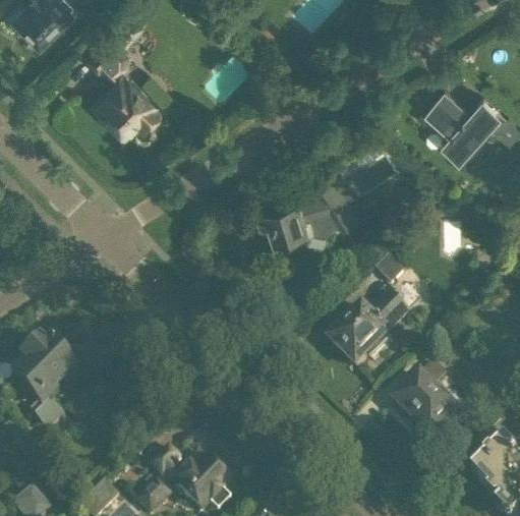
[(17,0),(6,10),(21,26),(25,23),(39,38),(71,5),(66,0),(17,0)]
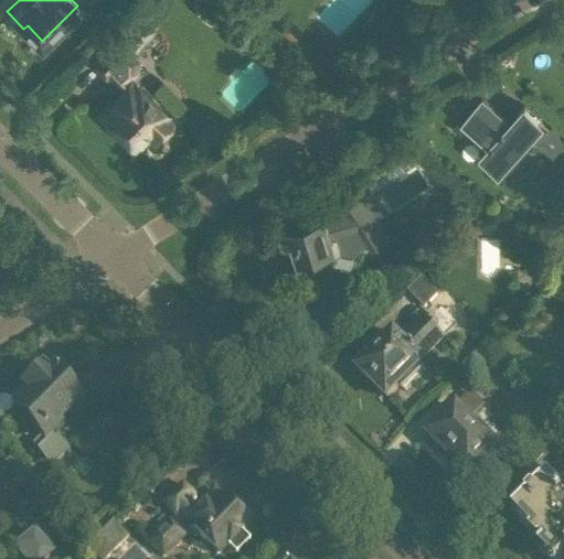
[(152,125),(158,130),(172,116),(167,110),(132,75),(136,72),(134,53),(131,51),(155,27),(138,10),(116,32),(118,33),(92,58),(106,73),(108,71),(123,85),(108,99),(110,100),(102,109),(135,142),(152,125)]
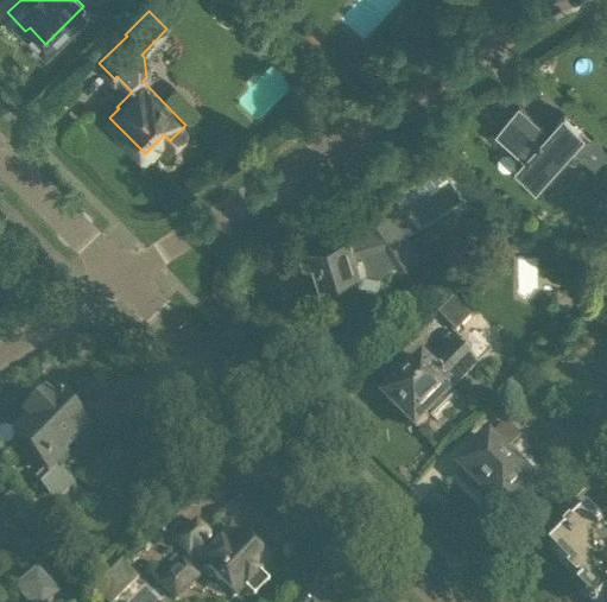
[(520,101),(513,109),(500,124),(529,149),(518,162),(538,178),(585,126),(564,108),(549,126),(520,101)]
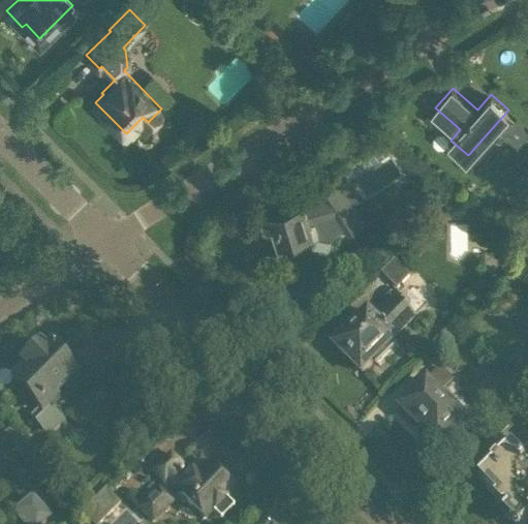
[(527,115),(521,109),(513,118),(527,130),(527,115)]
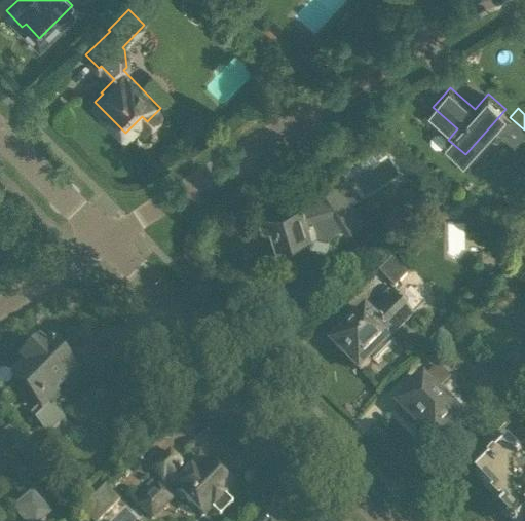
[(283,203),(275,206),(259,211),(263,225),(271,222),(276,240),(314,229),(313,228),(331,232),(342,221),(340,218),(351,211),(333,181),(321,190),(322,191),(295,199),(293,193),(280,196),(283,203)]
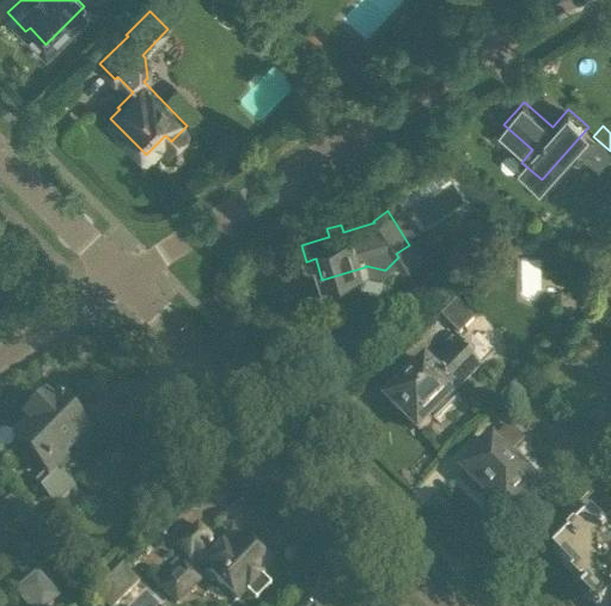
[(477,312),(460,294),(444,312),(460,329),(477,312)]
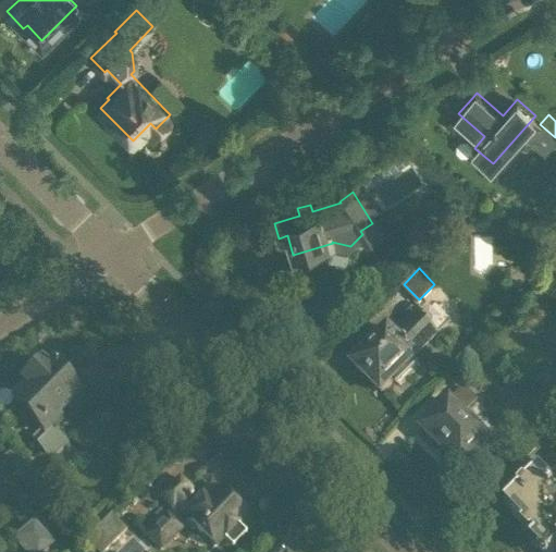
[(388,326),(353,360),(382,389),(417,354),(415,352),(436,330),(419,311),(397,334),(388,326)]
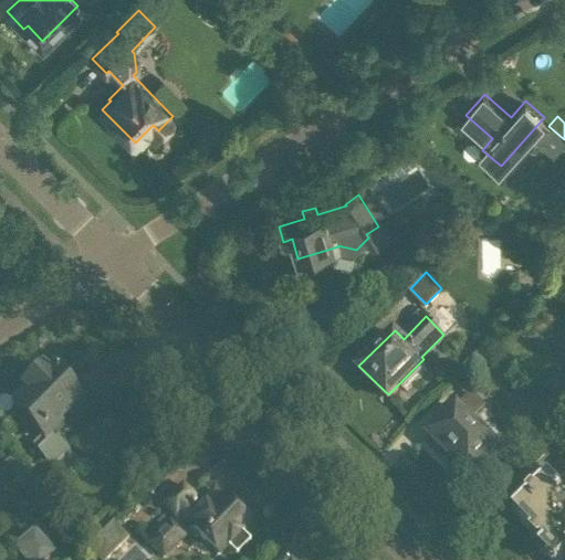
[(66,443),(51,429),(105,374),(93,362),(73,381),(65,373),(62,376),(52,366),(48,370),(41,363),(22,383),(28,389),(12,405),(40,433),(30,444),(48,462),(66,443)]
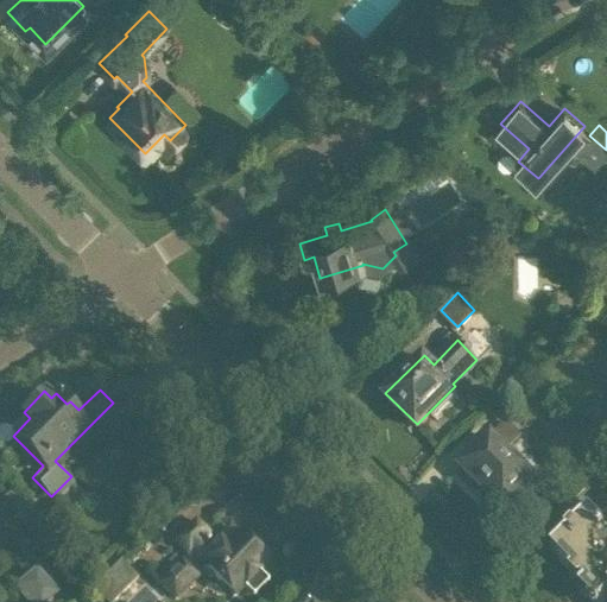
[(507,418),(495,431),(461,464),(505,508),(536,477),(505,447),(520,431),(507,418)]
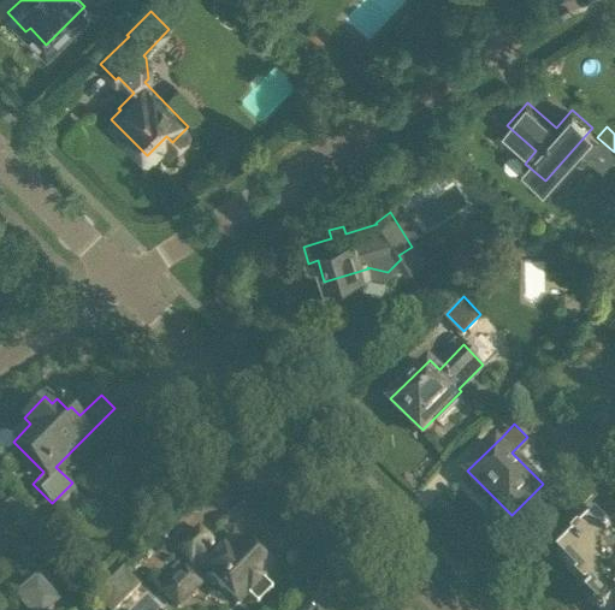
[(22,529),(34,521),(16,495),(3,503),(22,529)]
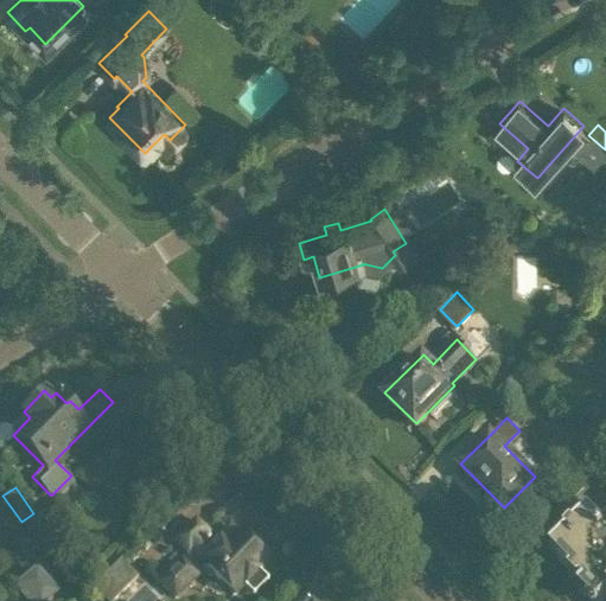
[(605,526),(588,510),(550,548),(584,581),(579,586),(593,600),(599,600),(605,594),(605,526)]
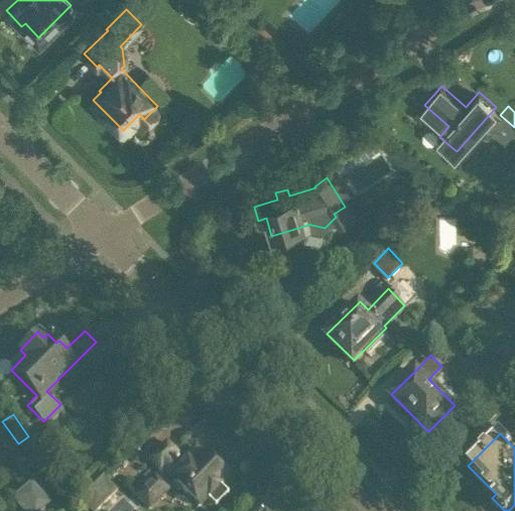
[(185,458),(166,439),(149,458),(159,468),(136,492),(150,505),(175,479),(201,503),(208,495),(216,503),(229,490),(221,482),(228,474),(205,452),(202,455),(195,448),(185,458)]
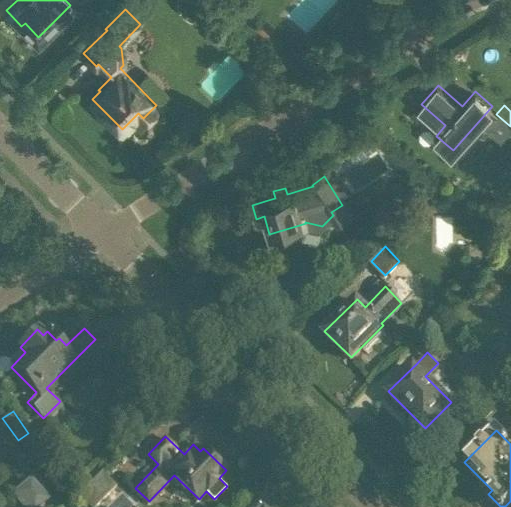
[(117,483),(102,468),(78,492),(93,506),(117,483)]
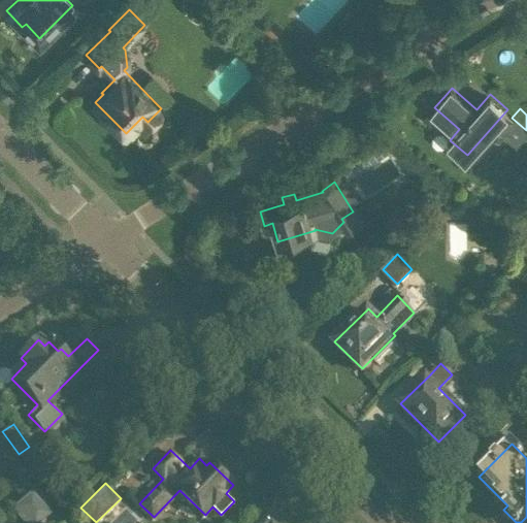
[(32,494),(15,509),(28,522),(34,522),(47,513),(32,494)]
